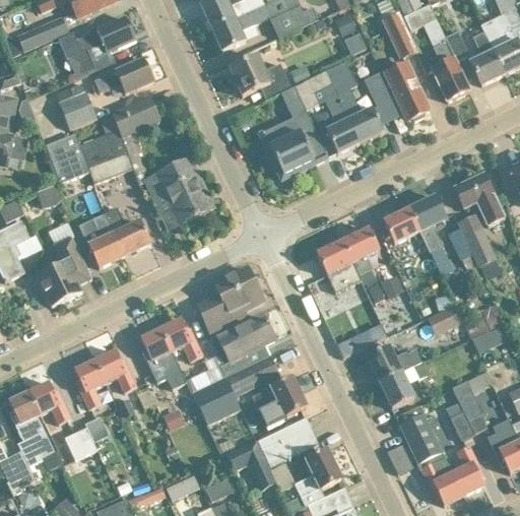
[(89,13),(100,8),(119,0),(43,0),(37,3),(42,13),(69,0),(77,18),(89,12),(89,13)]
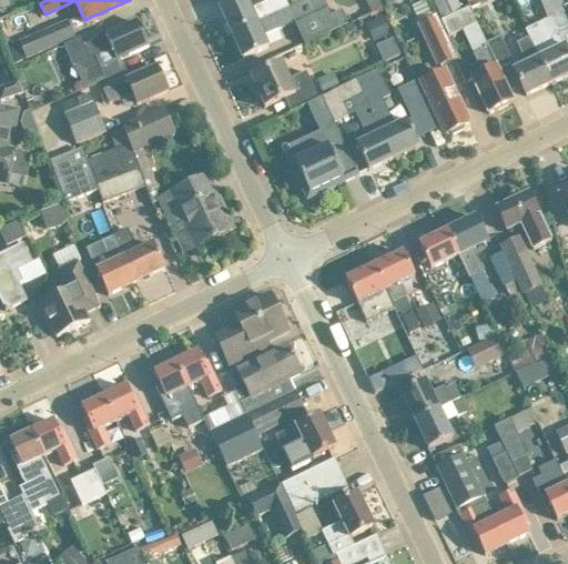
[(230,0),(220,4),(231,31),(288,6),(288,3),(286,0),(266,0),(251,7),(247,0),(230,0)]
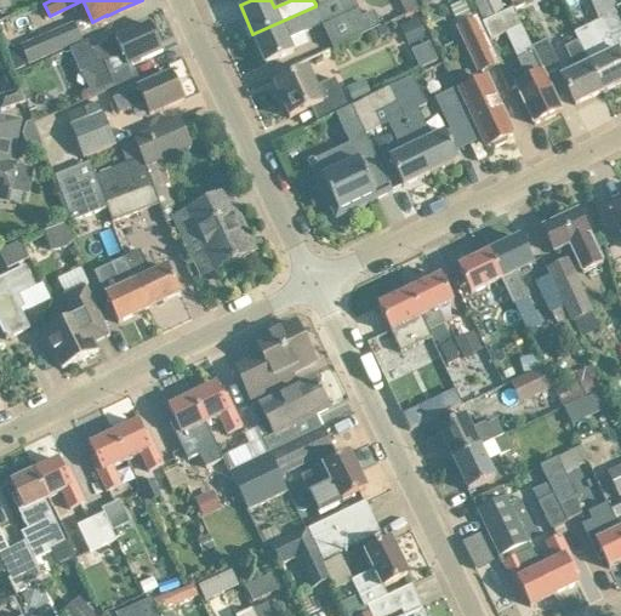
[(329,0),(315,6),(252,34),(266,62),(288,52),(294,50),(288,36),(322,21),(332,44),(380,23),(372,9),(363,13),(359,7),(358,7),(354,0),(329,0)]
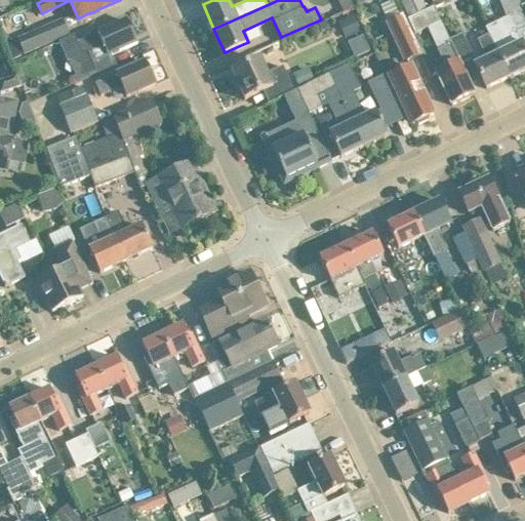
[(338,0),(342,9),(344,8),(353,4),(351,0),(338,0)]
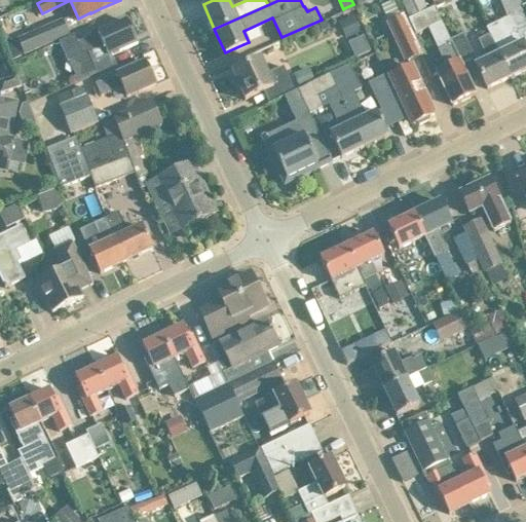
[(435,3),(426,7),(422,0),(401,0),(415,30),(442,17),(435,3)]
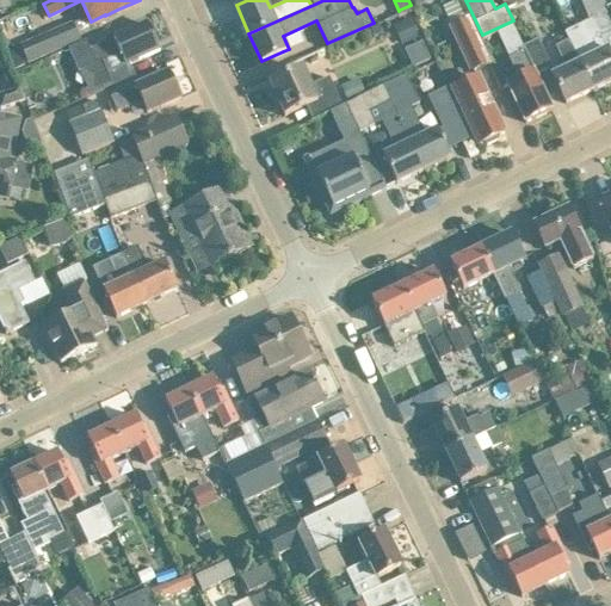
[(581,23),(567,30),(593,87),(610,78),(610,12),(605,0),(581,0),(588,19),(581,23)]
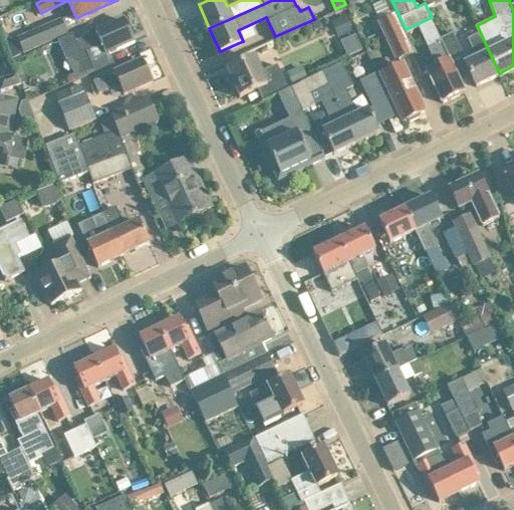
[(345,13),(330,19),(338,36),(353,29),(345,13)]
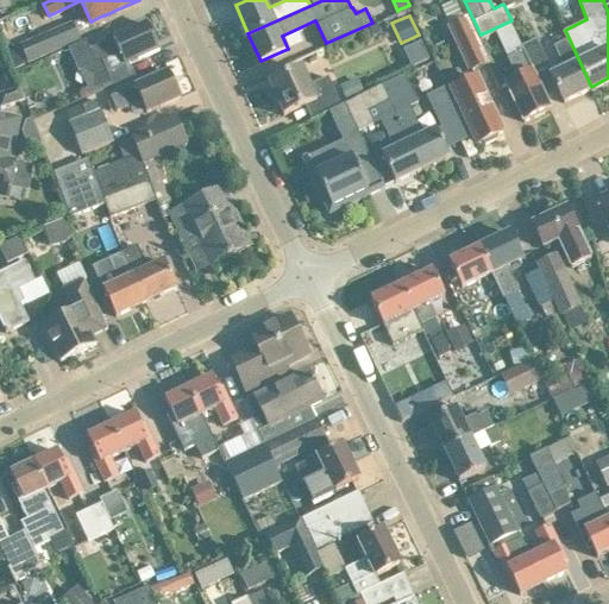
[(20,42),(7,48),(14,65),(29,60),(79,37),(70,17),(19,41),(20,42)]
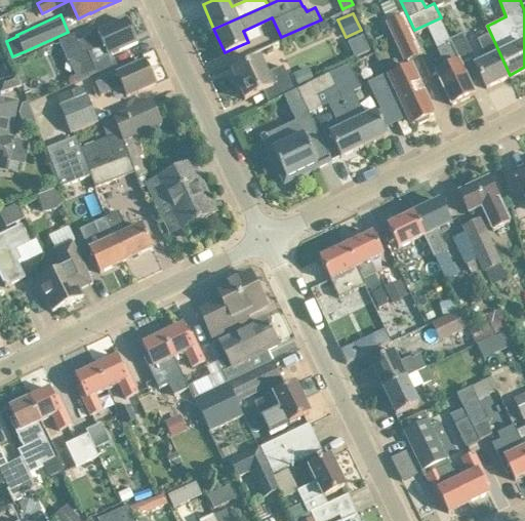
[(402,14),(389,19),(388,21),(405,56),(419,49),(402,14)]
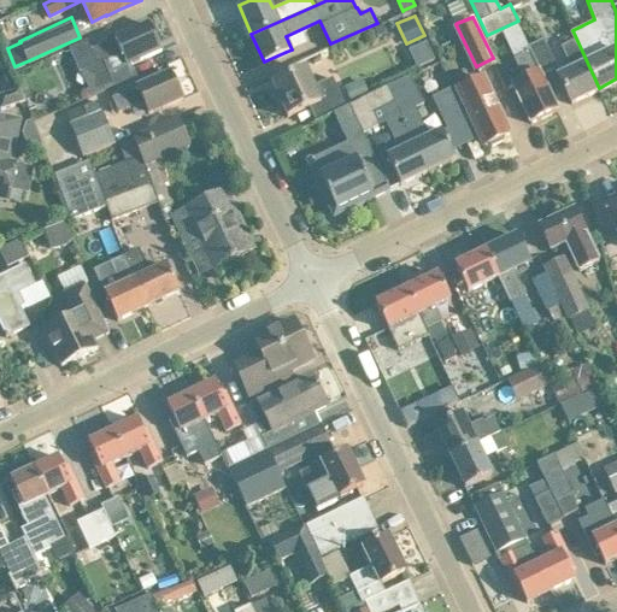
[(88,37),(70,45),(80,69),(98,62),(98,60),(103,59),(109,71),(130,62),(162,48),(150,22),(128,31),(115,36),(115,37),(103,42),(101,42),(92,47),(88,37)]
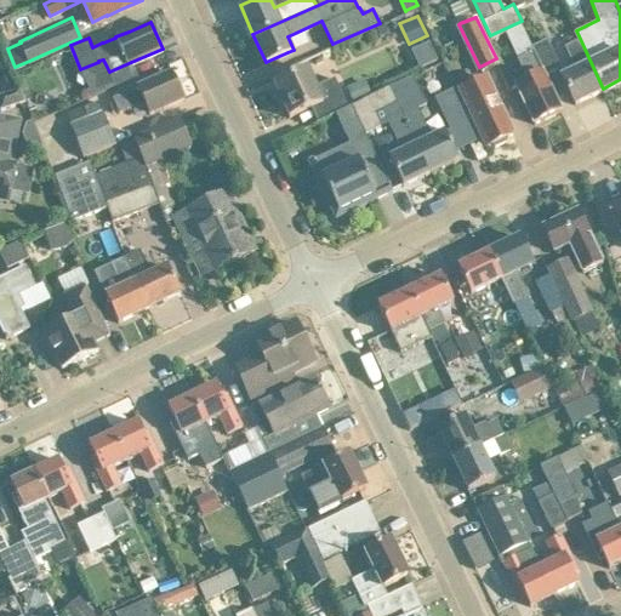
[(577,67),(562,74),(564,80),(575,102),(603,89),(576,30),(563,36),(577,67)]
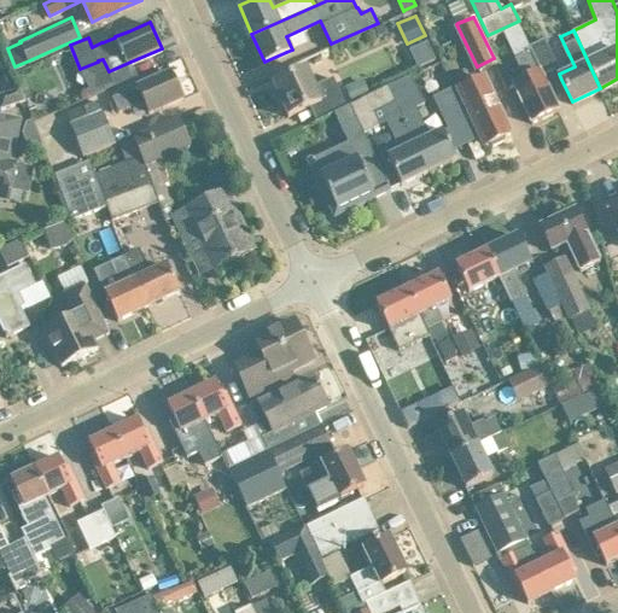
[(544,35),(529,44),(542,71),(558,64),(544,35)]
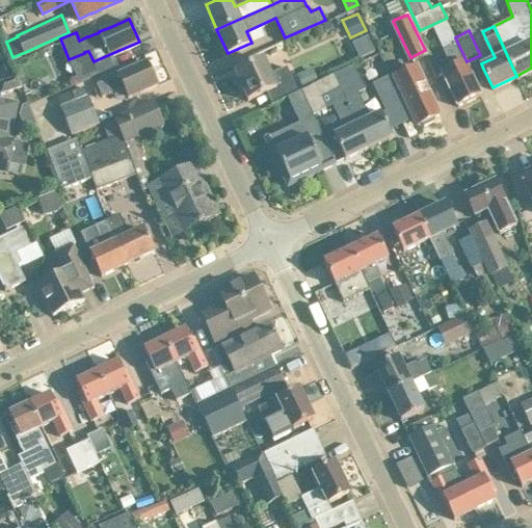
[(480,94),(471,75),(454,41),(455,41),(454,37),(450,40),(451,43),(444,47),(452,66),(442,71),(458,104),(480,94)]
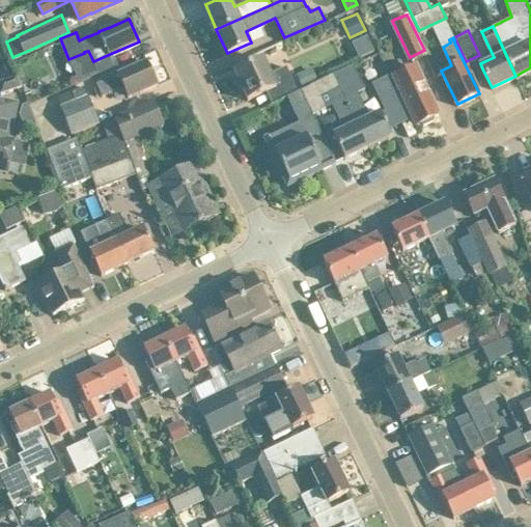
[(267,90),(271,101),(298,89),(286,64),(270,72),(263,57),(234,70),(248,99),(267,90)]
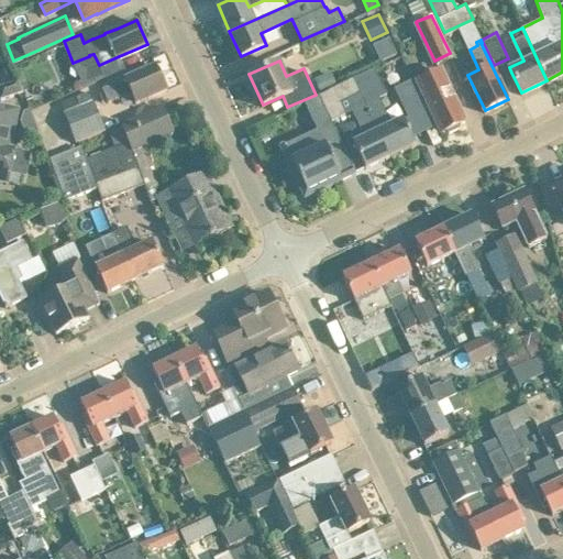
[(135,102),(147,97),(167,88),(156,64),(124,77),(124,76),(102,86),(103,87),(98,89),(101,98),(107,96),(108,99),(119,95),(130,89),(135,102)]
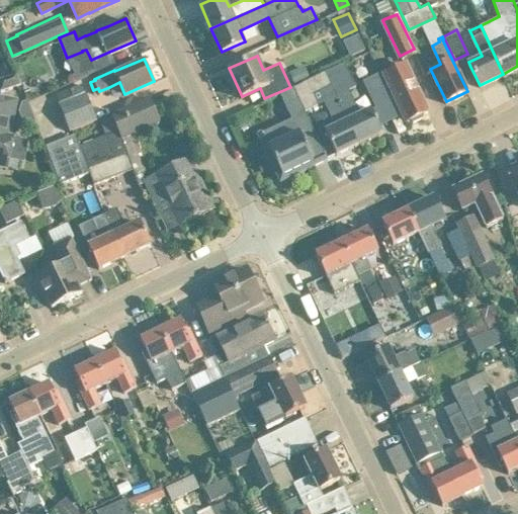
[(400,112),(381,73),(364,81),(376,106),(360,114),(348,88),(356,84),(345,62),(325,71),(359,142),(382,131),(378,122),(400,112)]
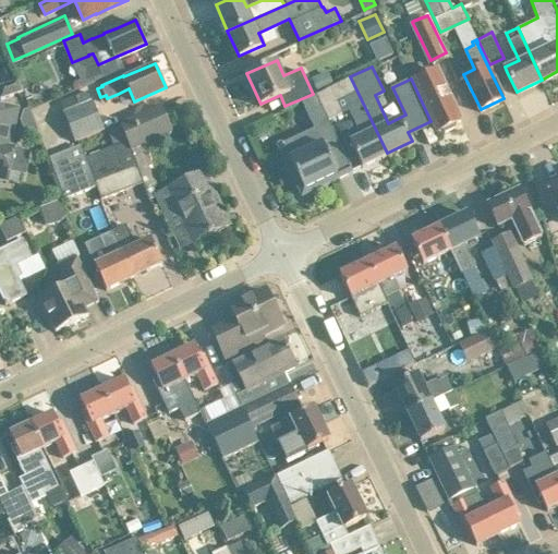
[(413,79),(437,130),(461,118),(437,68),(413,79)]
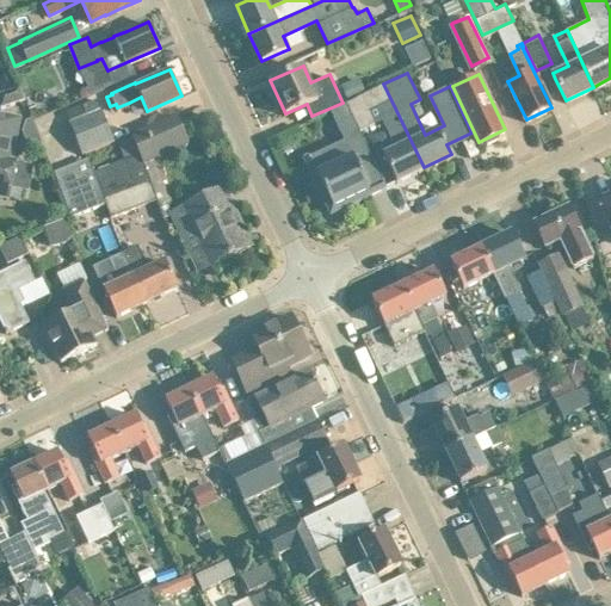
[(358,75),(340,84),(345,96),(364,87),(358,75)]
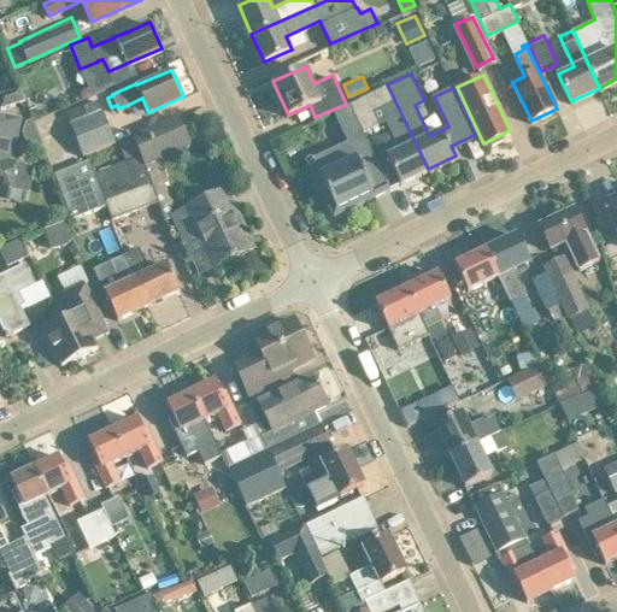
[(400,182),(428,169),(387,84),(359,96),(360,99),(351,104),(362,129),(377,123),(370,110),(380,105),(400,149),(387,154),(400,182)]
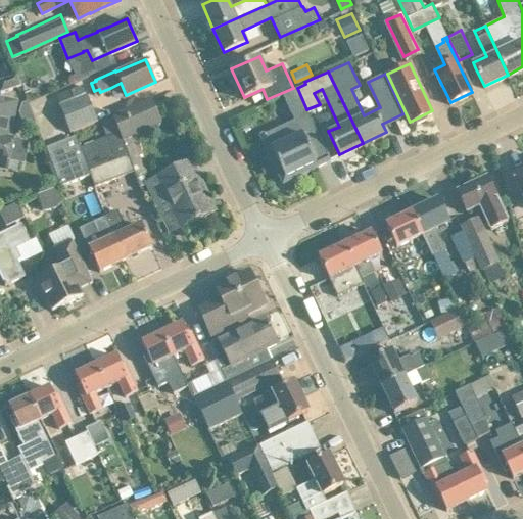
[(17,73),(0,78),(0,90),(0,91),(21,84),(17,73)]
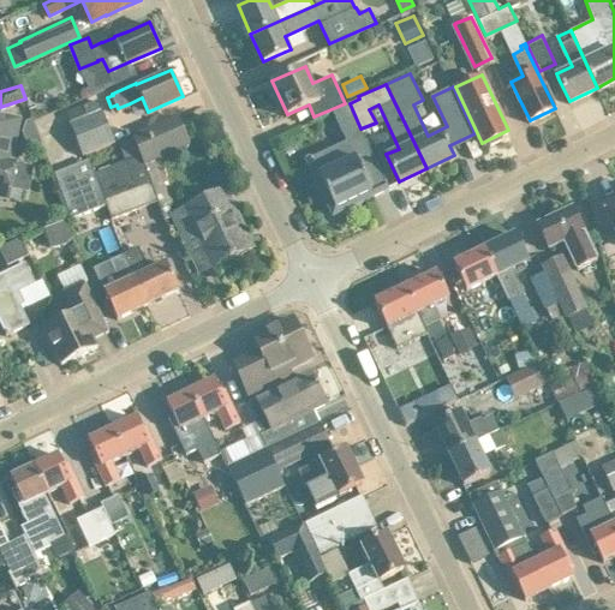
[(96,99),(67,111),(71,119),(70,119),(82,153),(114,139),(102,107),(101,107),(96,99)]
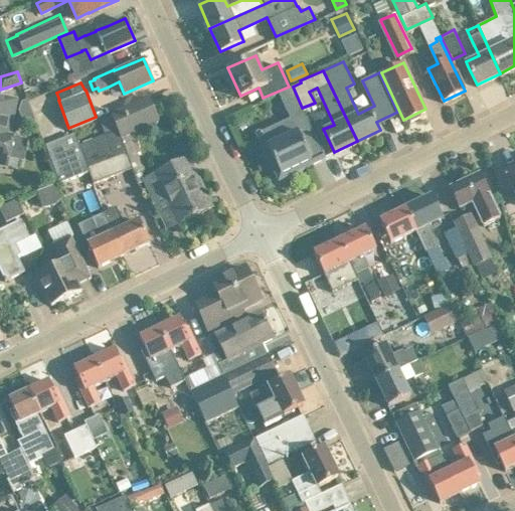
[(293,87),(289,88),(280,93),(291,117),(258,132),(279,178),(325,156),(302,108),(293,87)]
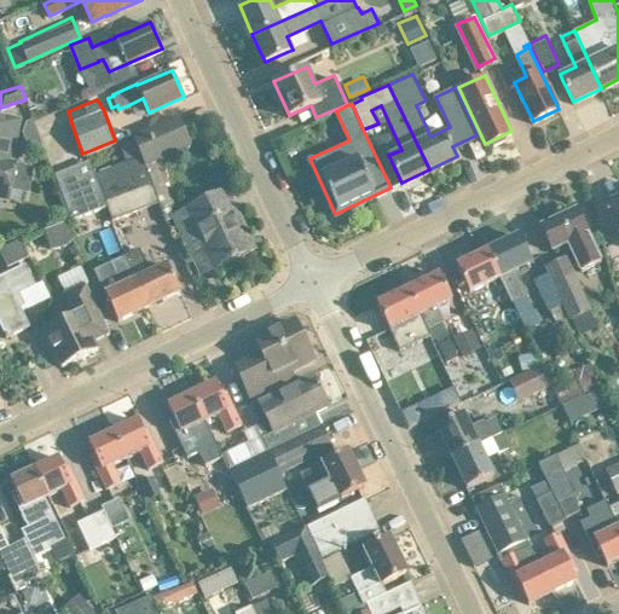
[(0,197),(9,200),(16,161),(11,161),(19,117),(0,113),(0,197)]
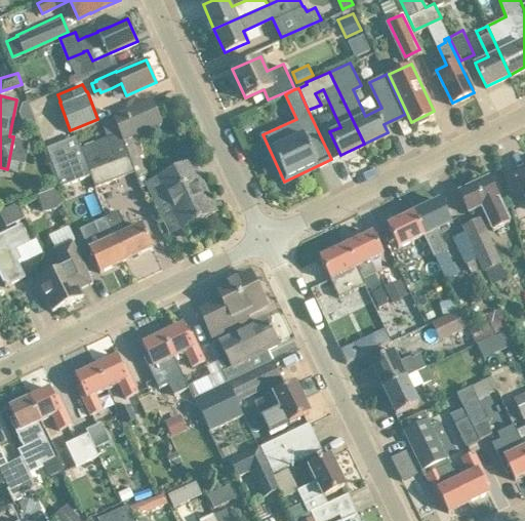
[(116,113),(125,137),(131,135),(143,130),(161,122),(151,97),(132,106),(116,113)]
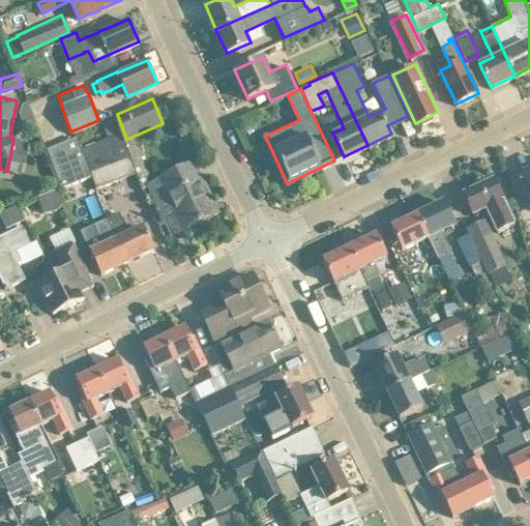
[(143,186),(144,186),(126,139),(117,114),(102,120),(108,136),(80,146),(91,175),(95,186),(136,170),(143,186)]
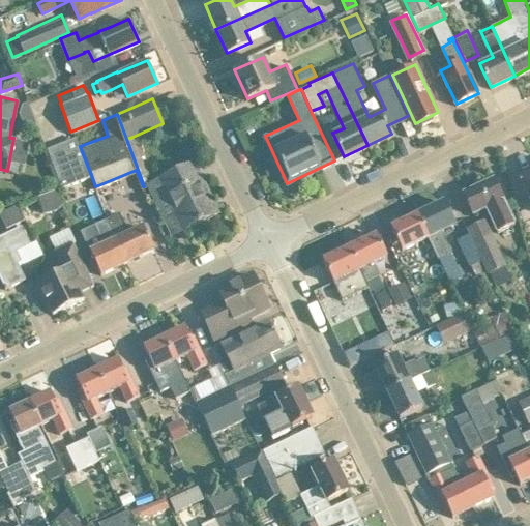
[(91,175),(80,146),(77,137),(48,148),(62,186),(91,175)]
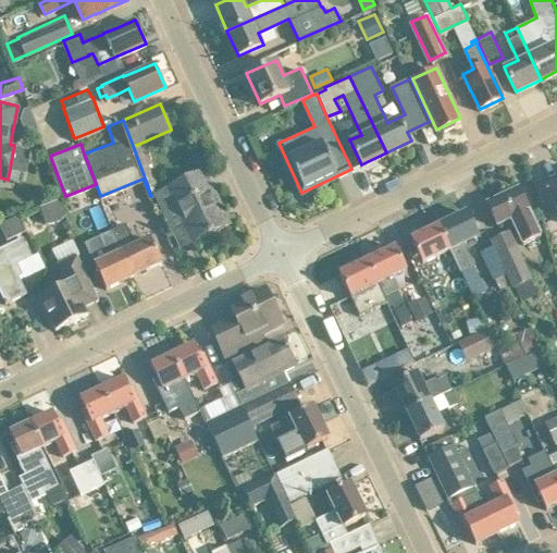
[(158,181),(139,144),(133,146),(151,196),(155,195),(155,194),(156,194),(153,189),(156,188),(152,183),(158,181)]
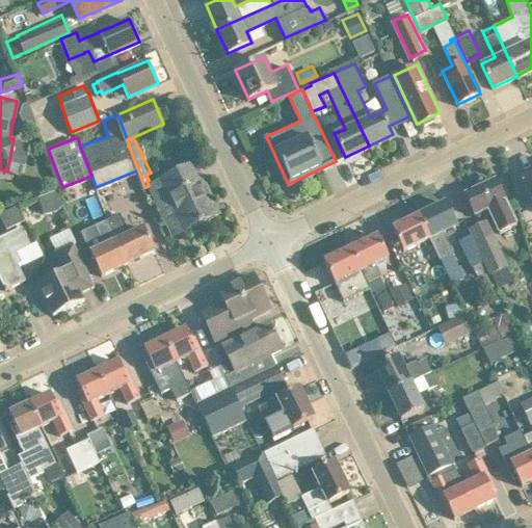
[(195,163),(149,185),(148,185),(148,186),(170,235),(198,221),(198,222),(203,221),(202,220),(218,212),(212,199),(207,198),(201,185),(203,181),(195,163)]
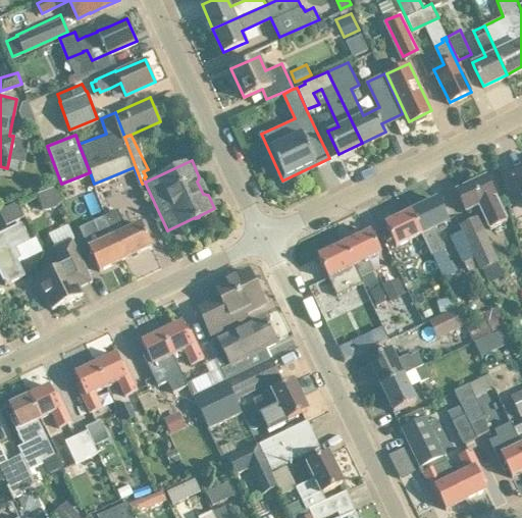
[(521,165),(511,171),(520,190),(521,194),(521,165)]
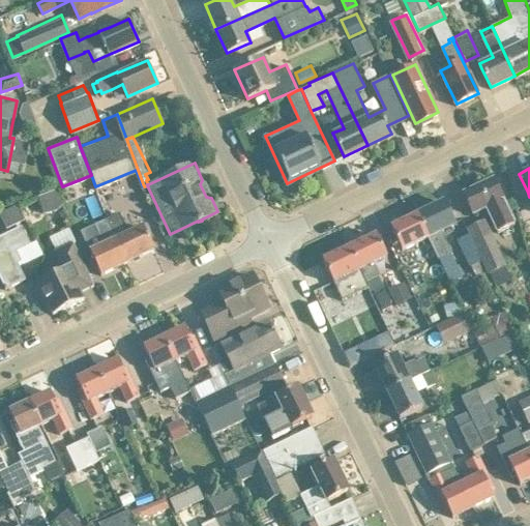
[(463,192),(472,210),(473,212),(486,206),(498,230),(514,222),(502,196),(493,177),(463,192)]
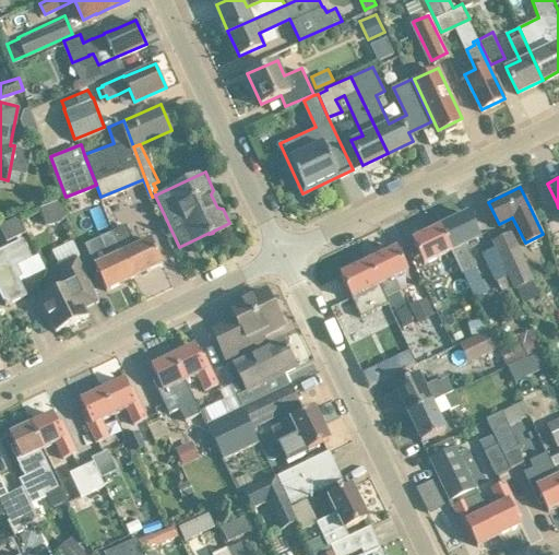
[(59,200),(39,208),(45,222),(51,223),(61,219),(66,214),(59,200)]
